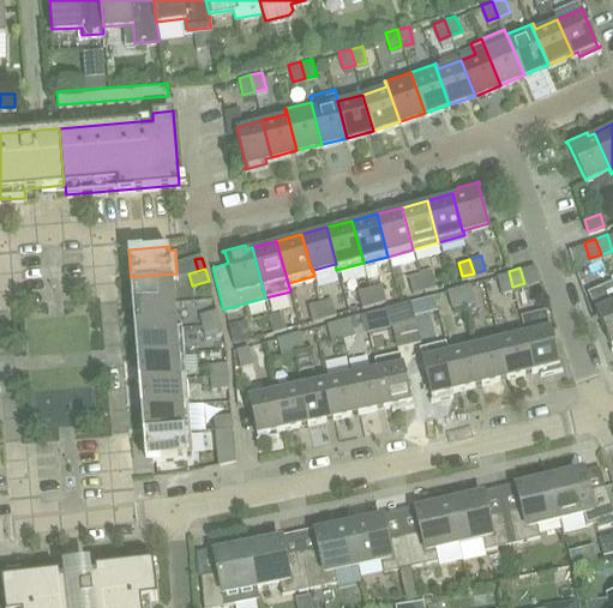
[(420,274),(424,287),(436,284),(431,270),(420,274)]
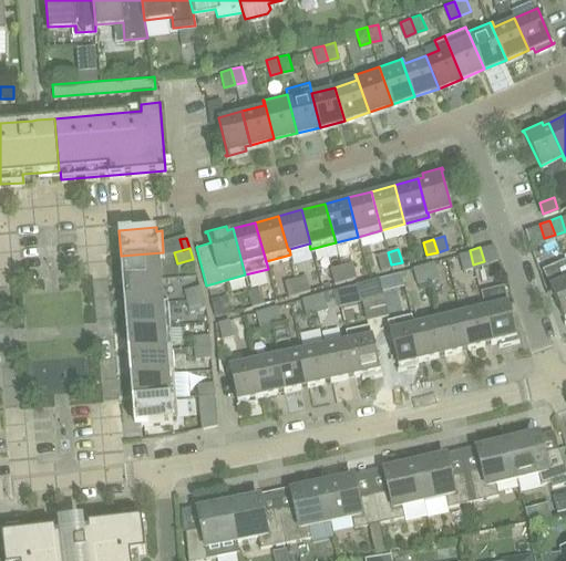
[(463,268),(473,265),(470,250),(459,252),(463,268)]
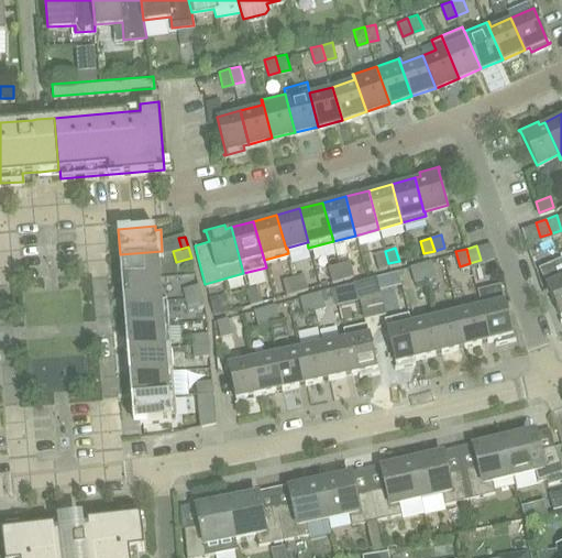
[(122,277),(158,274),(157,253),(163,253),(162,251),(120,254),(122,277)]
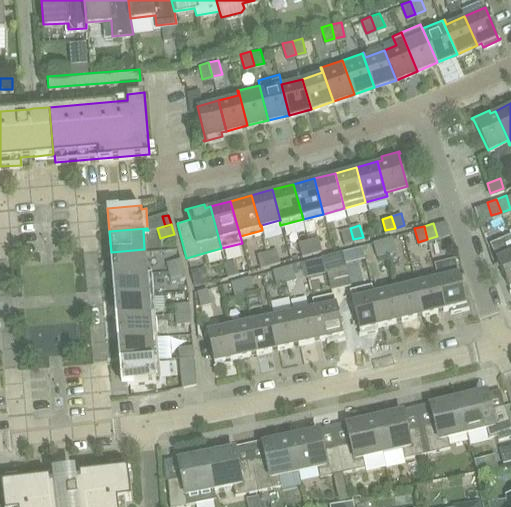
[(343,242),(353,239),(350,228),(340,231),(343,242)]
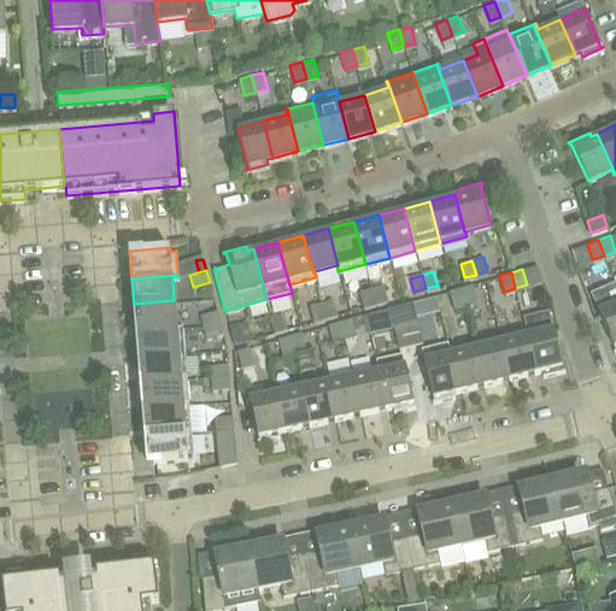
[(461,286),(465,303),(477,299),(473,283),(461,286)]
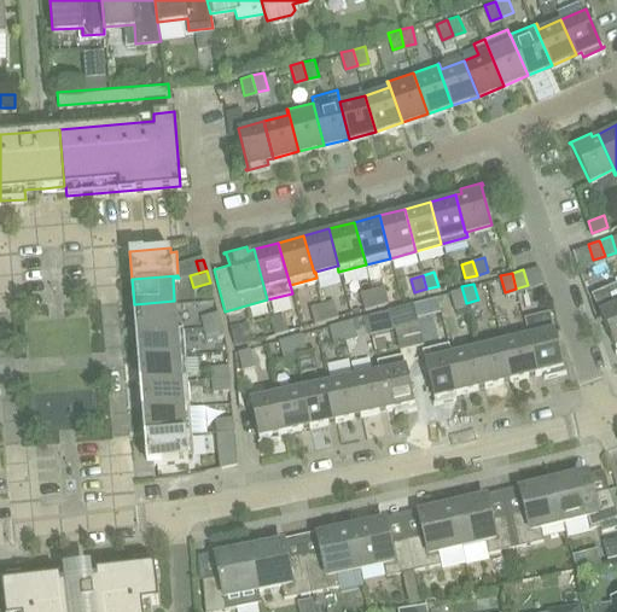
[(372,290),(376,303),(388,299),(384,286),(372,290)]
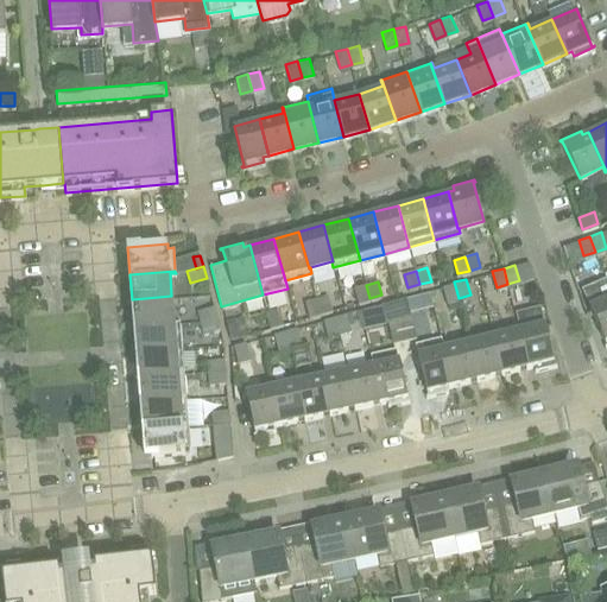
[(447,302),(459,298),(454,282),(442,285),(447,302)]
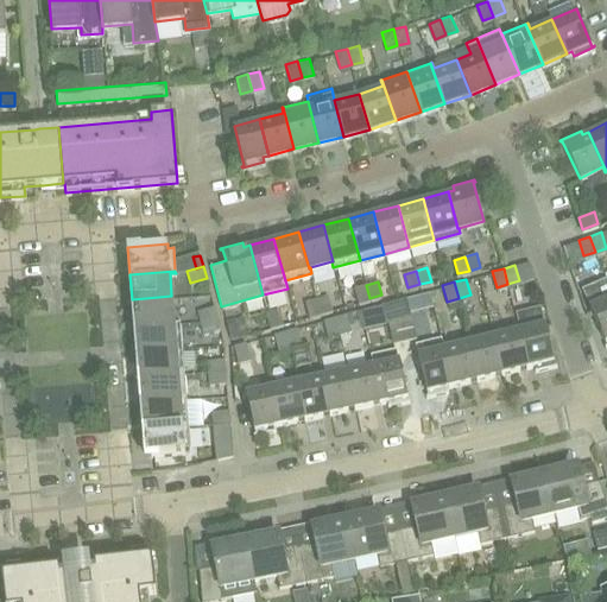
[(359,302),(370,298),(366,285),(354,287),(359,302)]
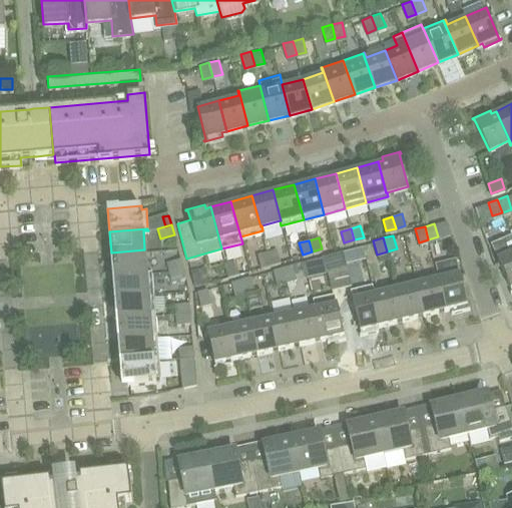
[(511,245),(505,248),(507,254),(497,258),(510,287),(511,289),(509,290),(510,291),(511,290),(511,245)]
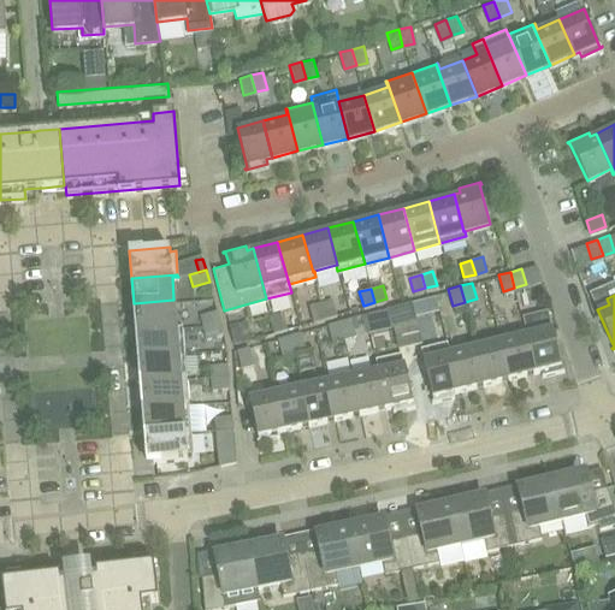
[(136,330),(182,326),(182,323),(176,324),(173,300),(134,303),(136,330)]
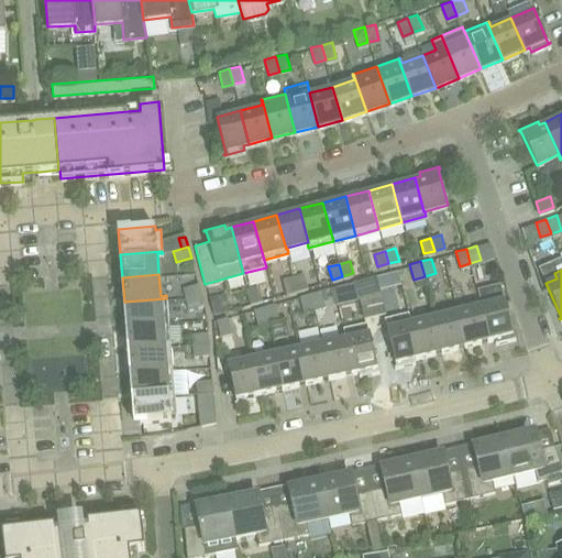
[(293,276),(297,290),(307,286),(304,274),(293,276)]
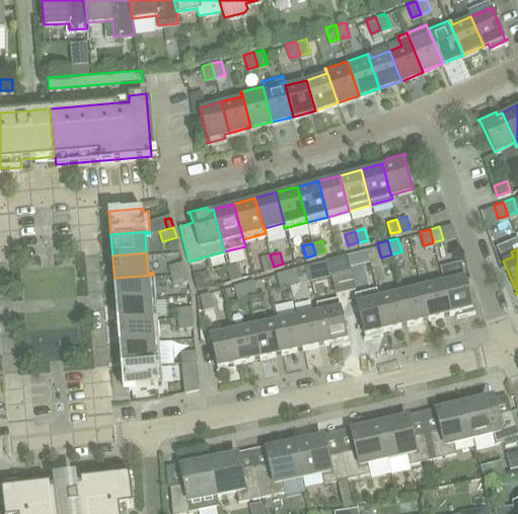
[(356,288),(350,266),(346,252),(337,254),(347,291),(356,288)]
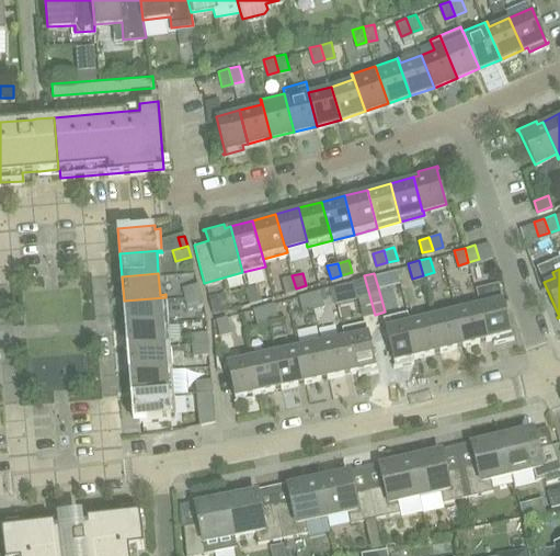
[(285,292),(296,288),(292,275),(282,279),(285,292)]
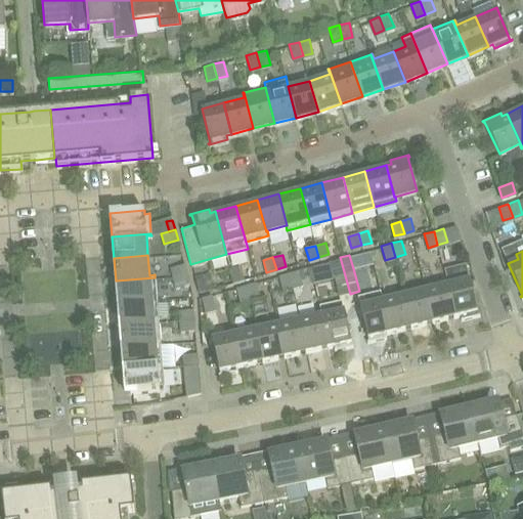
[(340,296),(350,294),(340,257),(330,260),(340,296)]
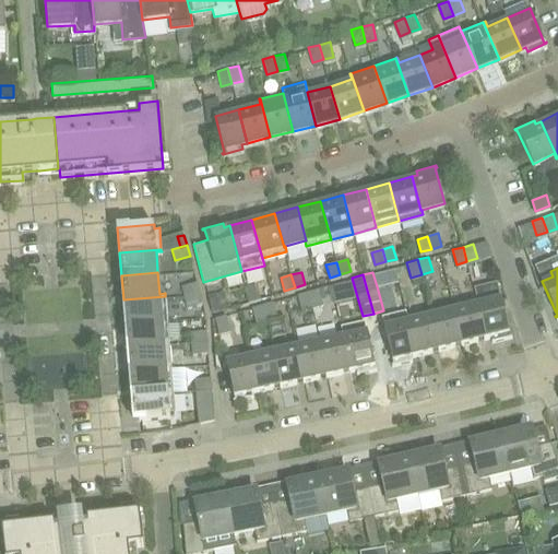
[(185,295),(199,291),(197,280),(181,284),(185,295)]
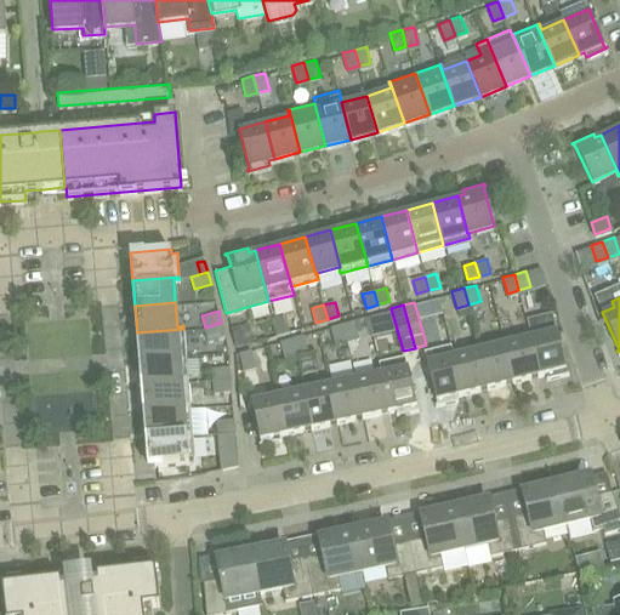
[(525,317),(528,330),(539,373),(545,371),(546,376),(569,371),(568,369),(567,370),(552,311),(525,317)]
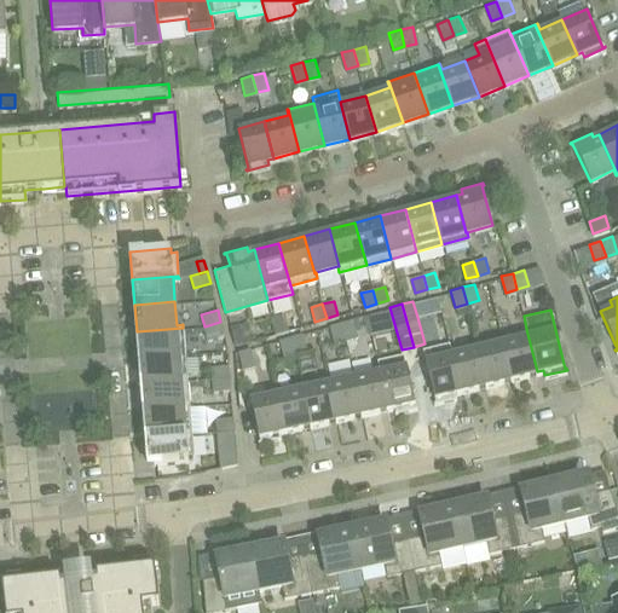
[(272,318),(276,333),(288,329),(283,314),(272,318)]
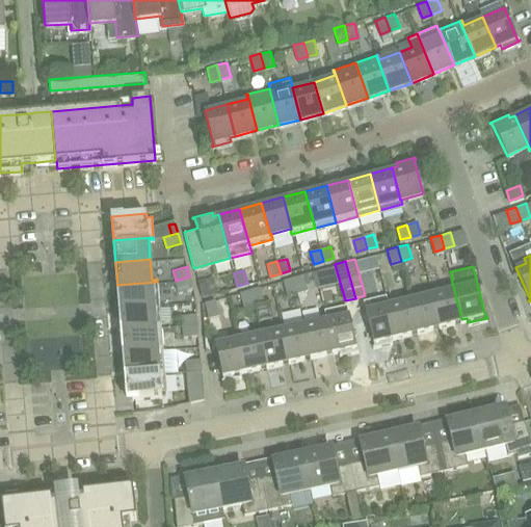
[(293,277),(296,290),(307,288),(302,273),(293,277)]
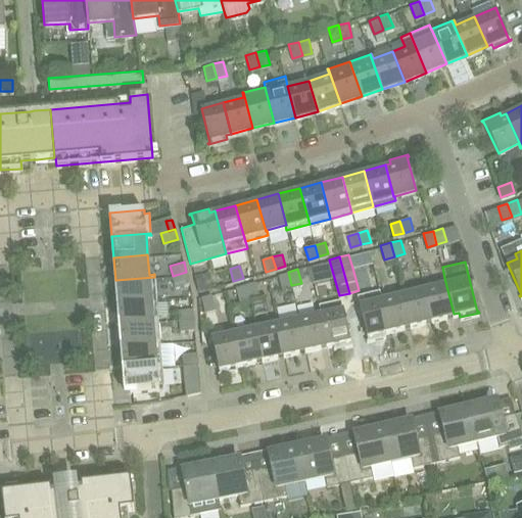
[(209,270),(194,274),(196,282),(197,290),(200,289),(214,286),(209,270)]
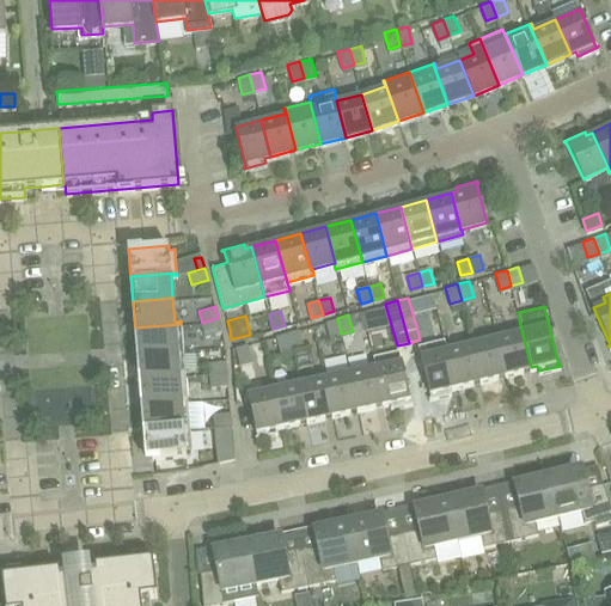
[(218,318),(202,323),(205,334),(221,330),(218,318)]
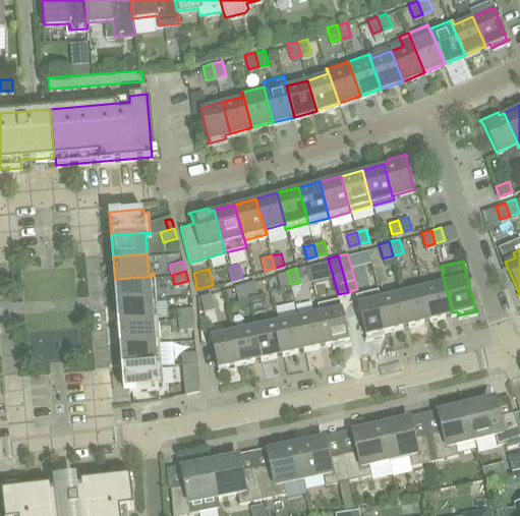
[(281,287),(290,284),(287,271),(277,273),(281,287)]
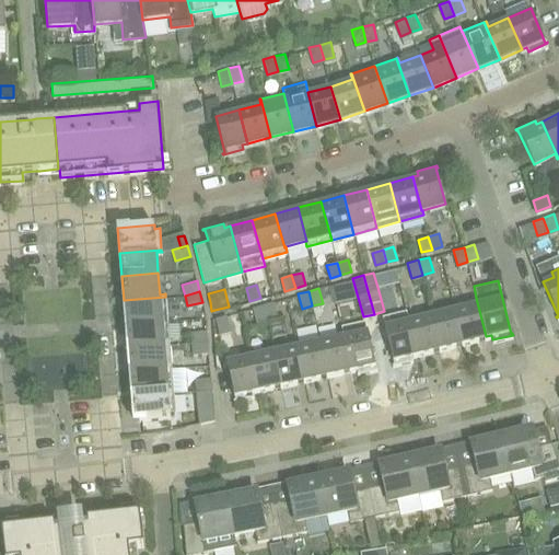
[(126,323),(167,320),(165,297),(124,300),(126,323)]
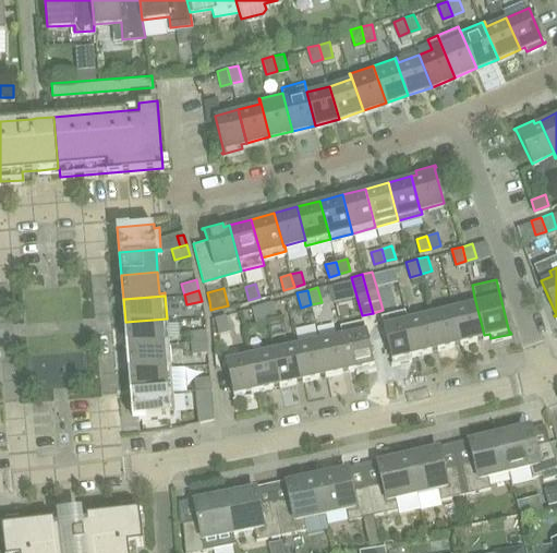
[(461,341),(484,335),(474,297),(451,302),(461,341)]
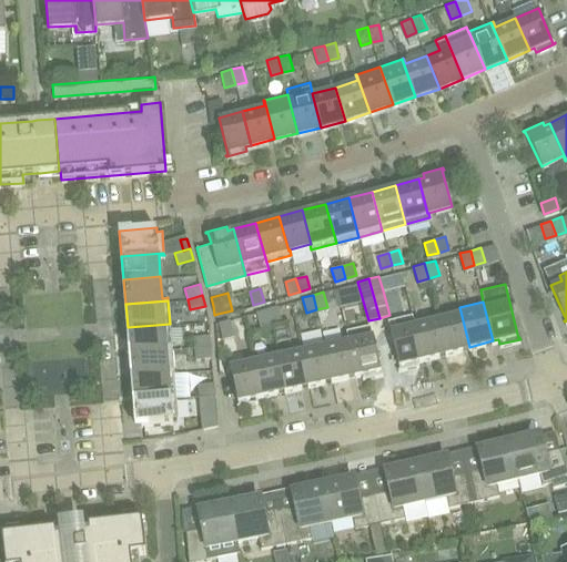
[(266,307),(271,323),(282,319),(277,305),(266,307)]
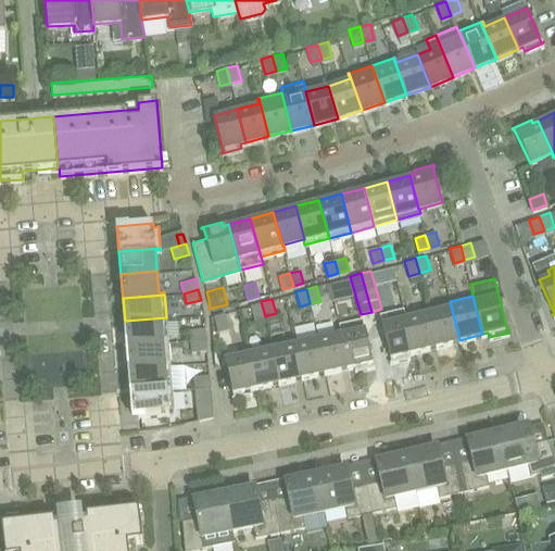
[(254,320),(265,316),(261,301),(250,304),(254,320)]
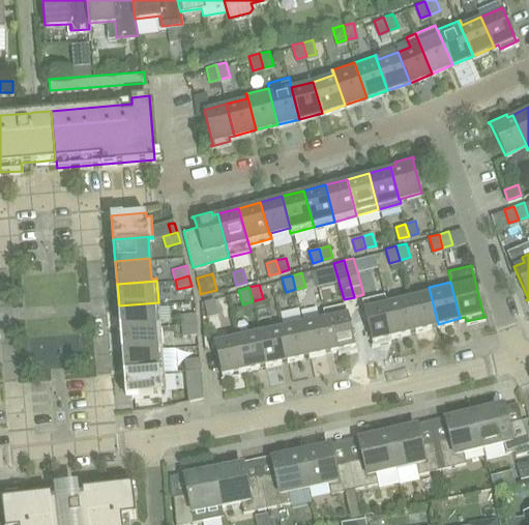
[(416,329),(438,324),(429,287),(407,292),(416,329)]
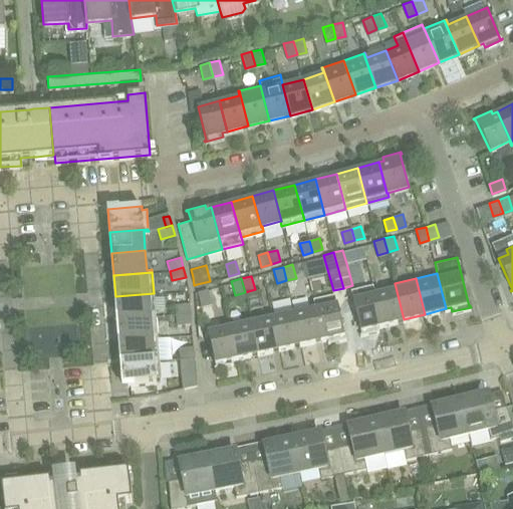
[(382,324),(373,288),(372,283),(350,289),(360,329),(360,332),(359,332),(359,333),(378,329),(377,325),(382,324)]
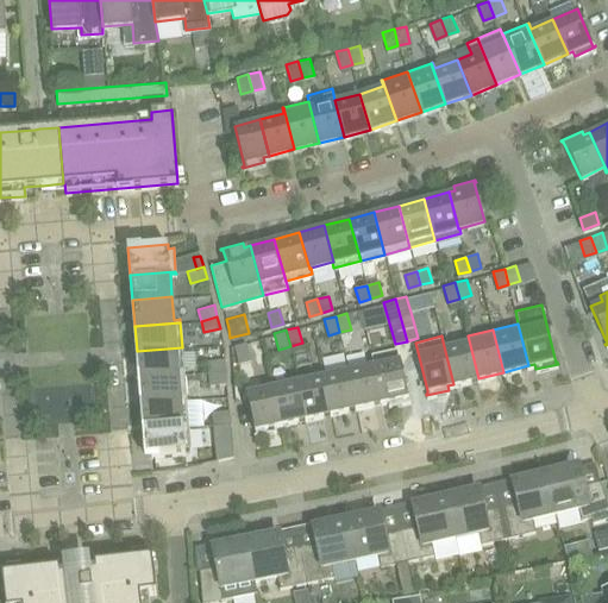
[(453,384),(478,378),(468,335),(443,341),(453,384)]
